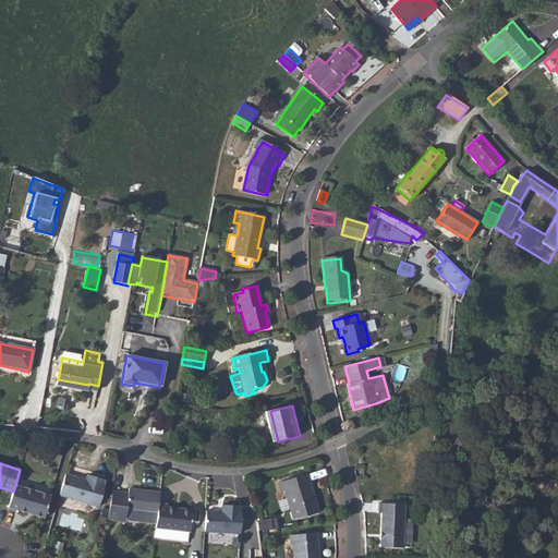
[(67,473),(60,495),(99,506),(106,485),(104,484),(106,480),(88,474),(86,480),(67,473)]
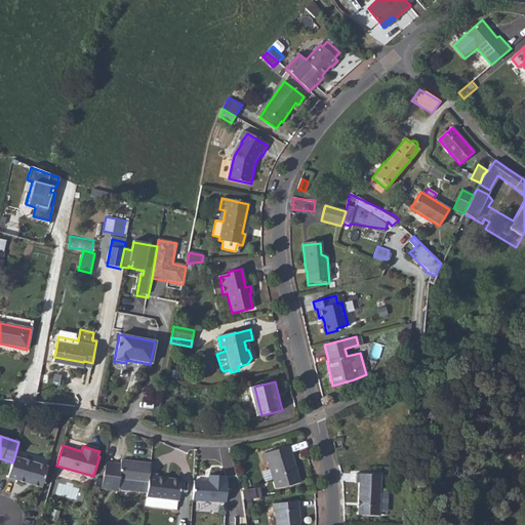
[(288,454),(290,453),(288,446),(261,454),(265,462),(268,461),(276,488),(299,482),(293,463),(292,465),(288,454)]
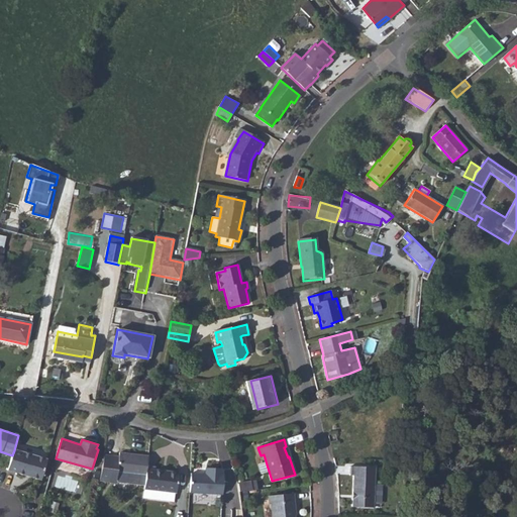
[(47,458),(14,450),(12,455),(7,471),(41,480),(47,458)]
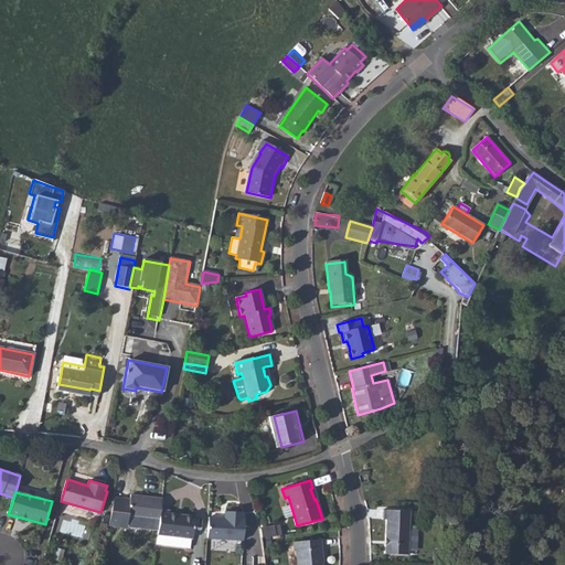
[(159,522),(160,510),(161,499),(130,496),(130,500),(113,499),(108,524),(119,526),(120,518),(128,518),(159,522)]
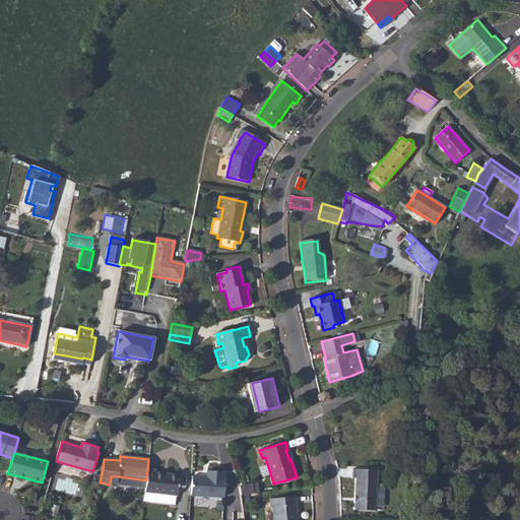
[(146,480),(145,492),(176,496),(177,496),(179,476),(156,473),(156,470),(147,469),(146,480)]
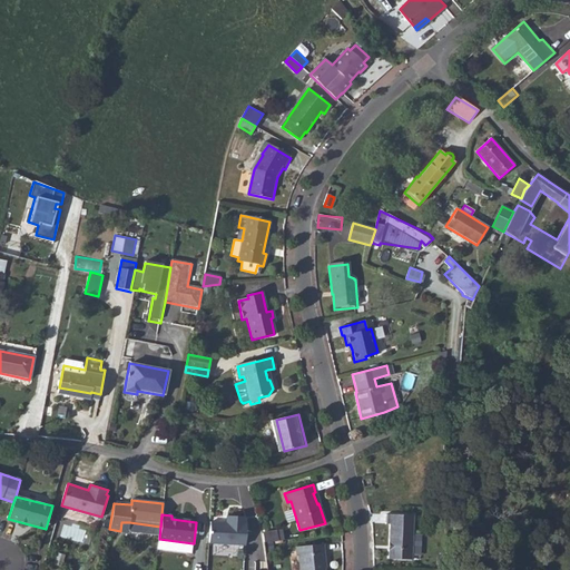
[(394,550),(391,550),(391,560),(415,560),(416,517),(389,516),(387,526),(392,526),(392,546),(394,548),(394,550)]
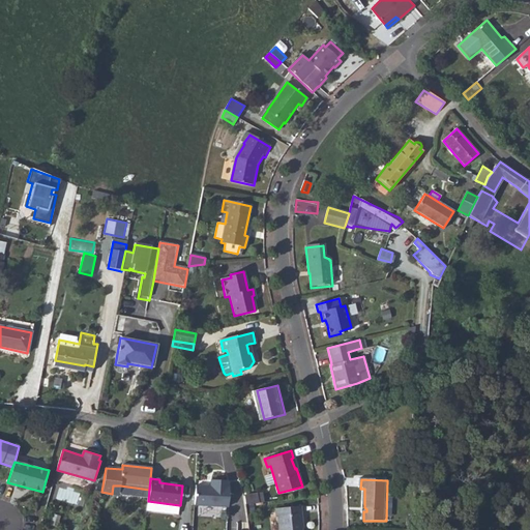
[(196,486),(195,504),(228,506),(229,488),(229,481),(211,480),(211,487),(196,486)]
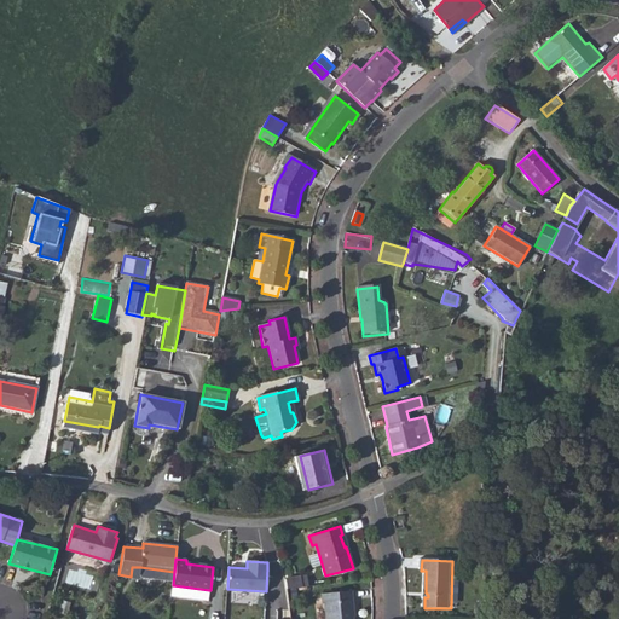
[(300,577),(285,578),(287,589),(302,586),(300,577)]
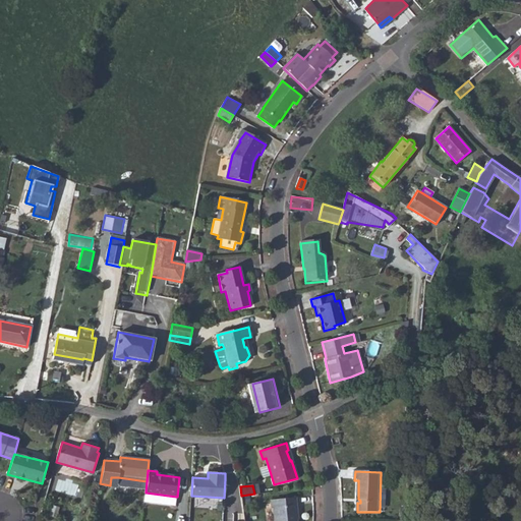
[(146,493),(145,502),(176,506),(176,497),(146,493)]
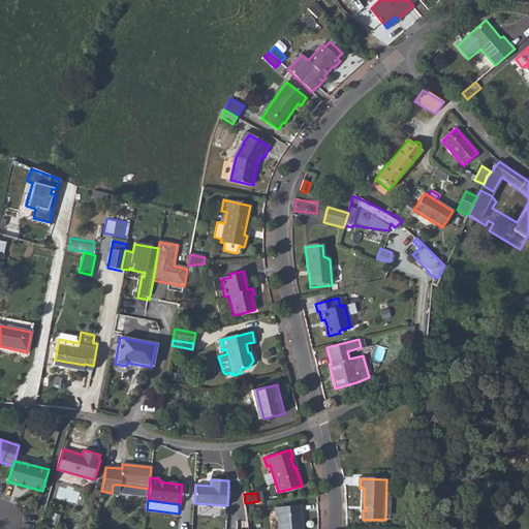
[(299,505),(274,508),(275,516),(277,516),(278,528),(300,528),(300,522),(301,522),(299,505)]
